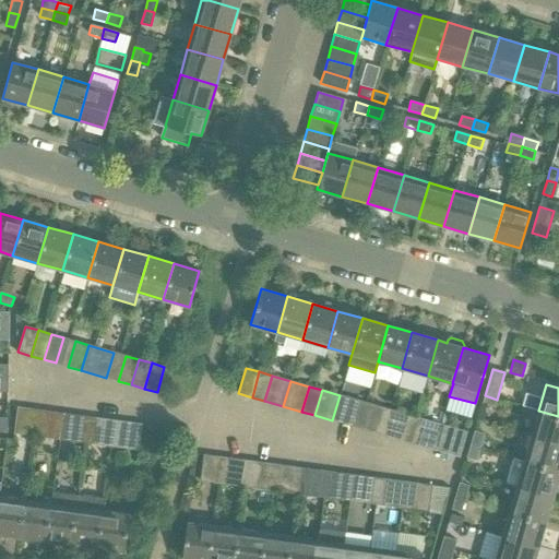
[(332,420),(352,426),(359,401),(340,395),(332,420)]
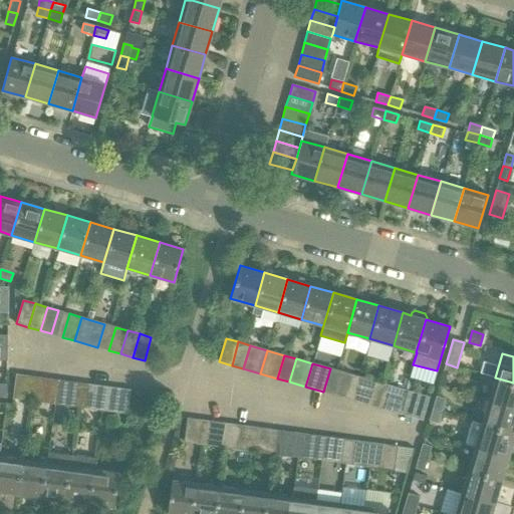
[(457,367),(446,363),(444,371),(455,374),(457,367)]
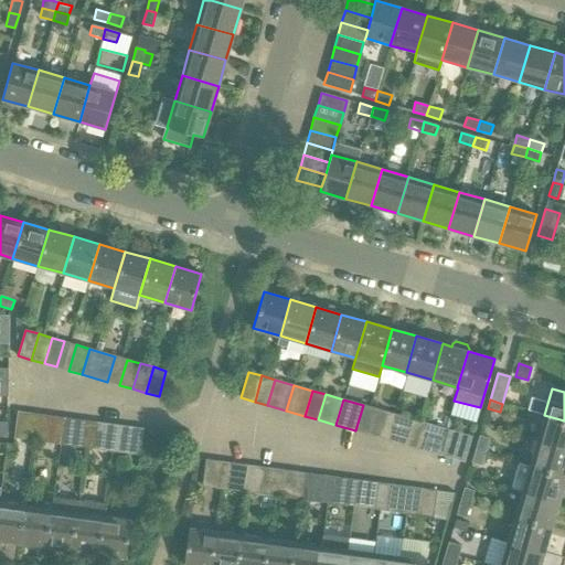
[(355,430),(369,435),(376,408),(363,405),(355,430)]
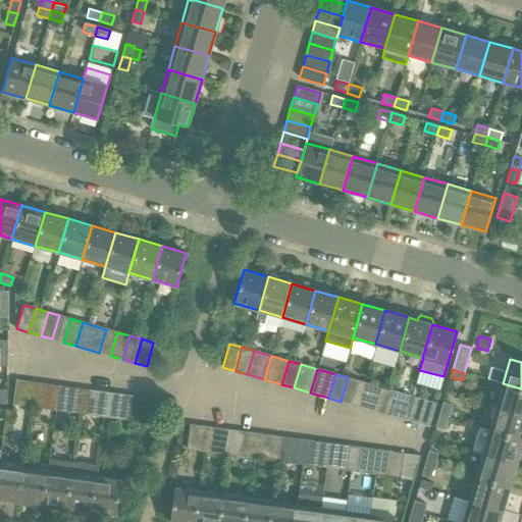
[(341,402),(357,406),(364,382),(348,377),(341,402)]
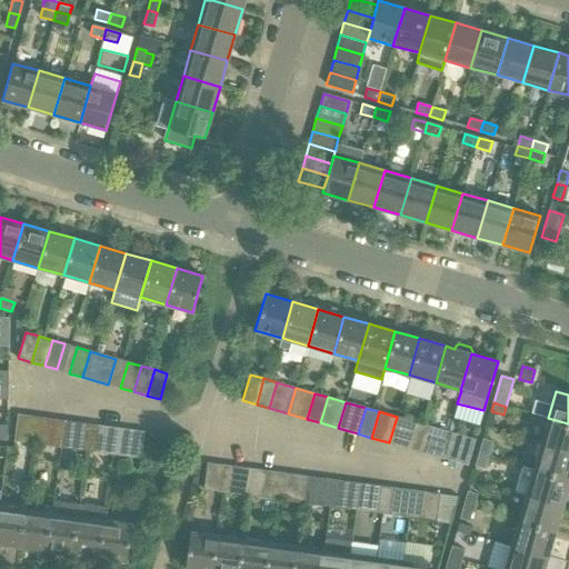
[(13,441),(27,442),(31,416),(18,415),(13,441)]
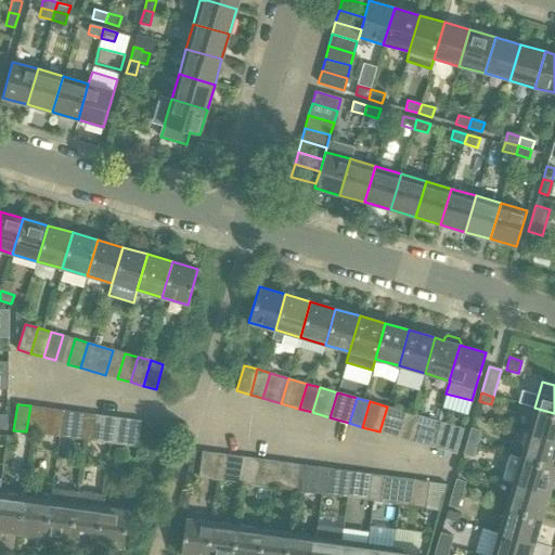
[(26,431),(40,434),(43,408),(30,405),(26,431)]
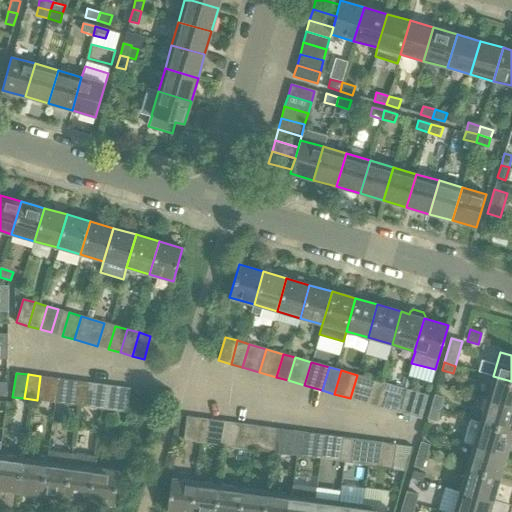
[(350,398),(368,403),(375,380),(357,375),(350,398)]
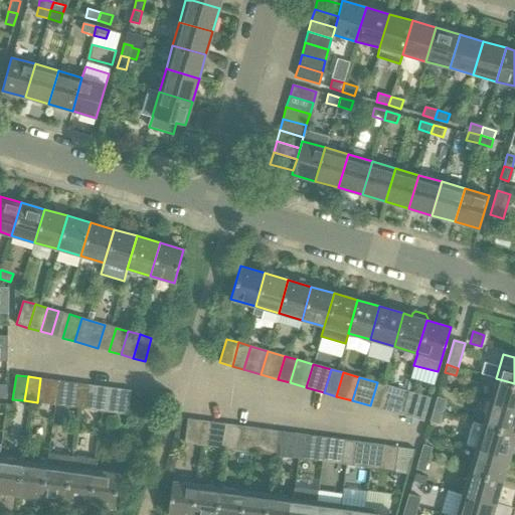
[(40,378),(37,402),(49,404),(52,380),(40,378)]
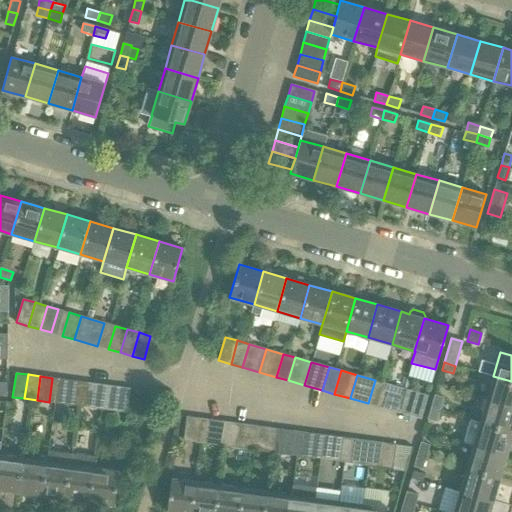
[(511,381),(493,376),(486,399),(511,406),(511,381)]
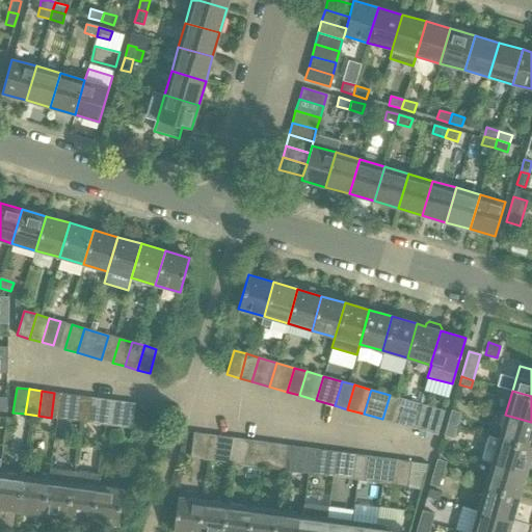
[(62,419),(75,421),(79,396),(65,394),(62,419)]
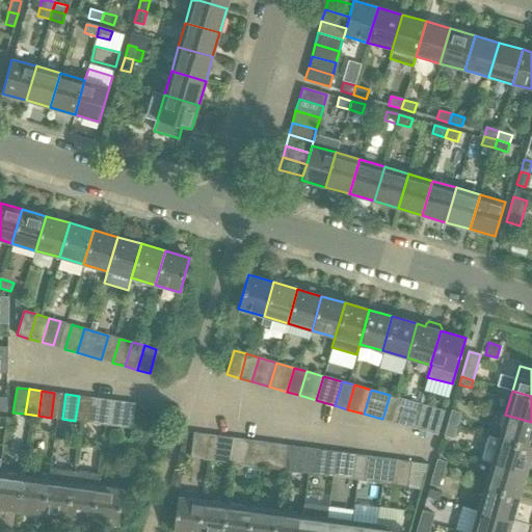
[(382,419),(413,428),(420,403),(390,395),(382,419)]
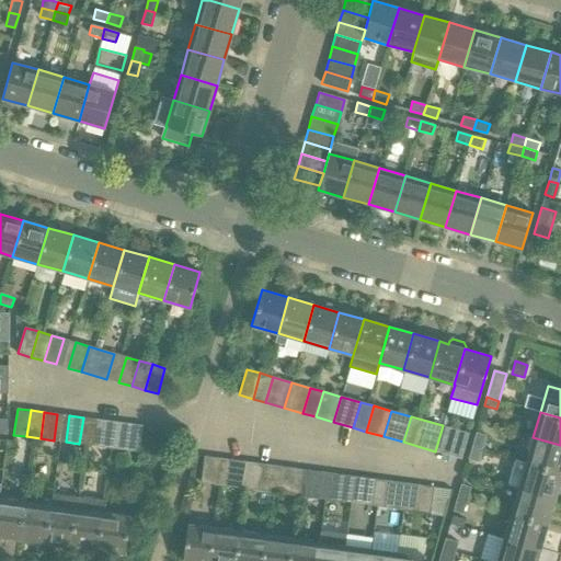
[(79,444),(92,446),(95,419),(83,418),(79,444)]
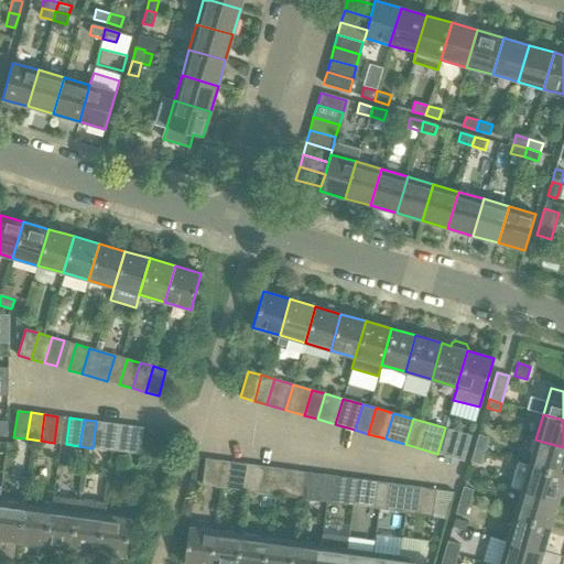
[(93,448),(112,451),(116,424),(96,421),(93,448)]
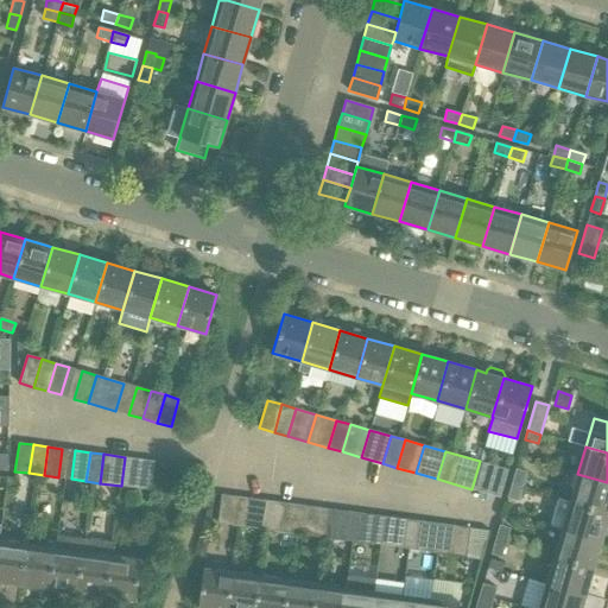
[(121,486),(135,488),(140,458),(125,457),(121,486)]
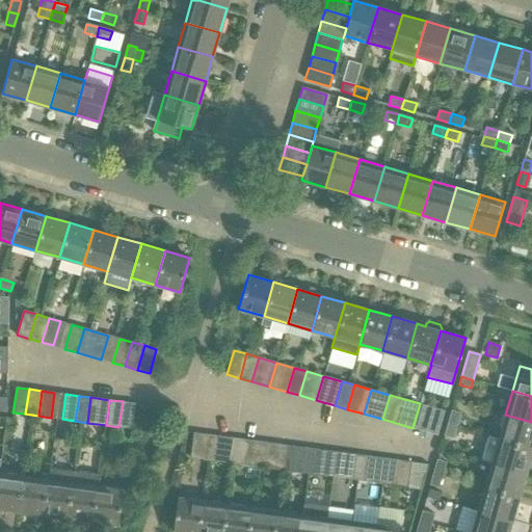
[(123,401),(118,427),(132,428),(135,403),(123,401)]
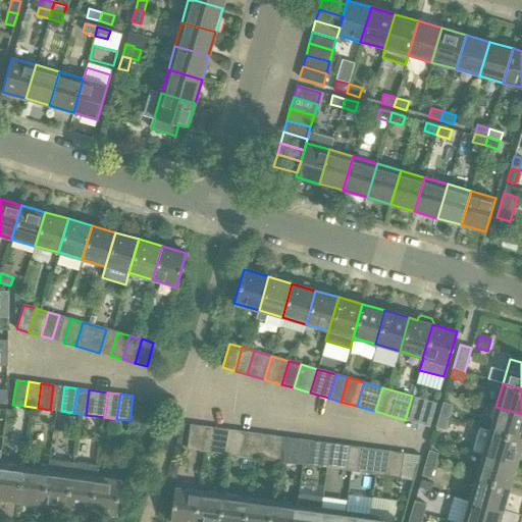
[(412,396),(405,420),(429,427),(435,403),(412,396)]
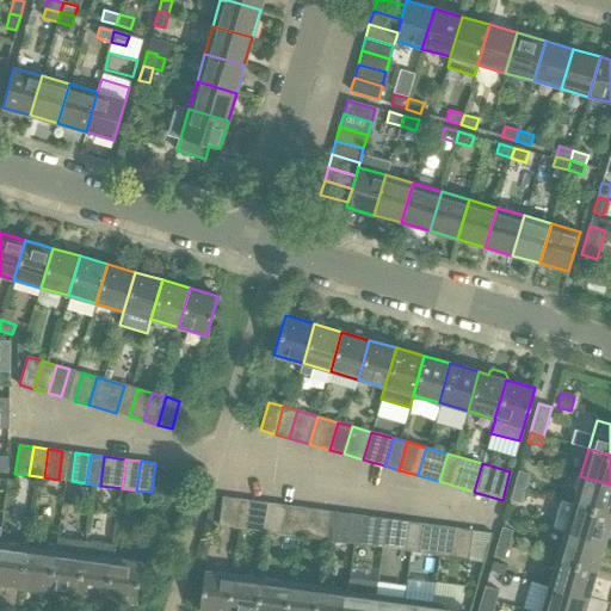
[(518,471),(514,486),(524,489),(529,474),(518,471)]
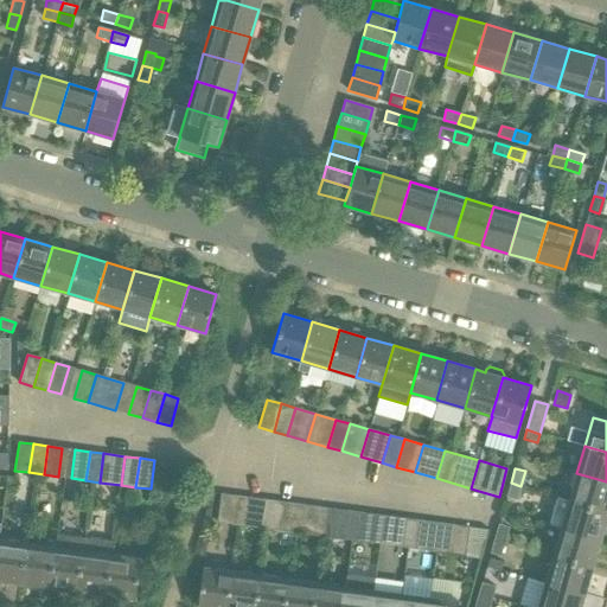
[(606,481),(576,473),(569,500),(606,511),(606,481)]
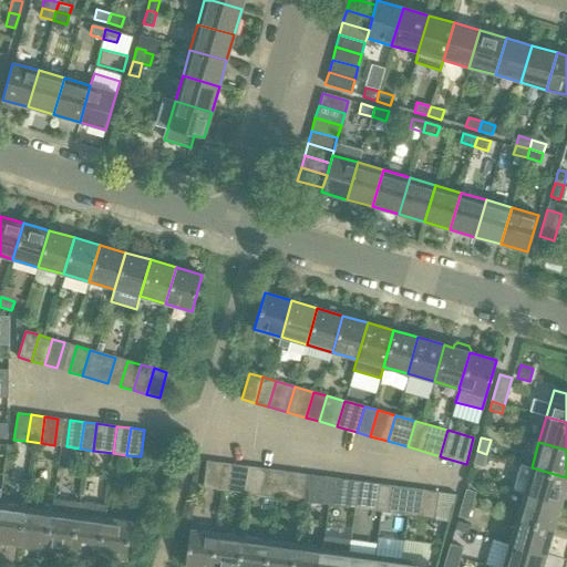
[(486,454),(477,451),(473,464),(483,467),(486,454)]
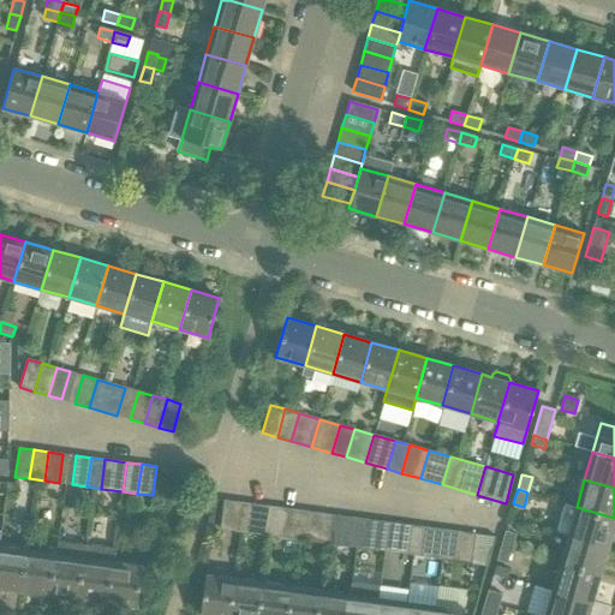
[(220,529),(234,531),(238,502),(224,500),(220,529)]
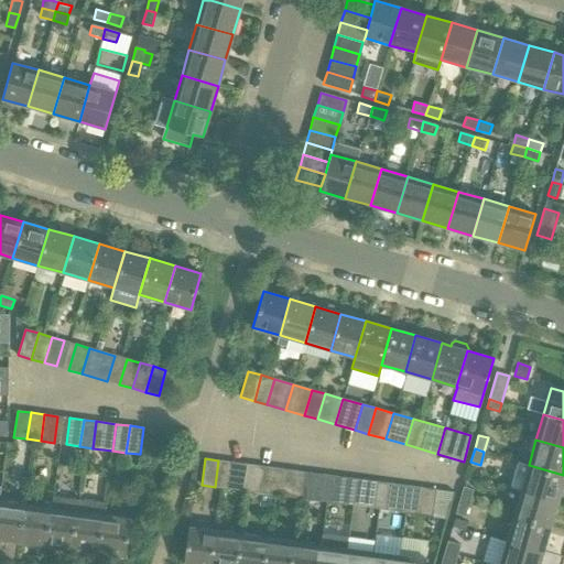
[(215,487),(228,489),(231,462),(218,461),(215,487)]
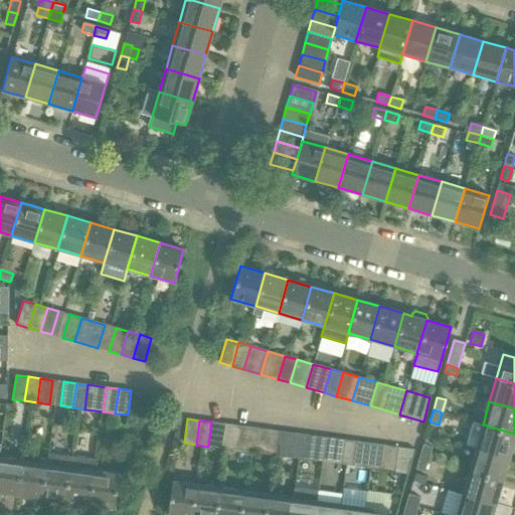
[(208,447),(227,449),(230,424),(211,421),(208,447)]
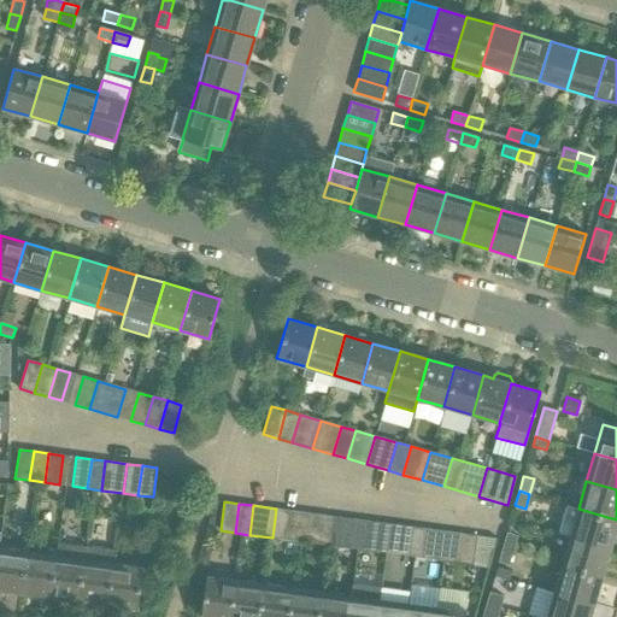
[(558,534),(570,538),(610,548),(616,522),(616,519),(579,509),(566,506),(558,534)]
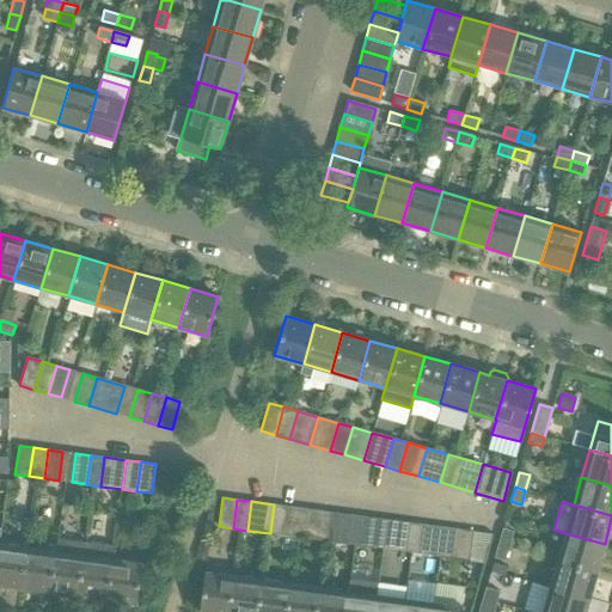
[(270,533),(289,536),(294,507),(274,505),(270,533)]
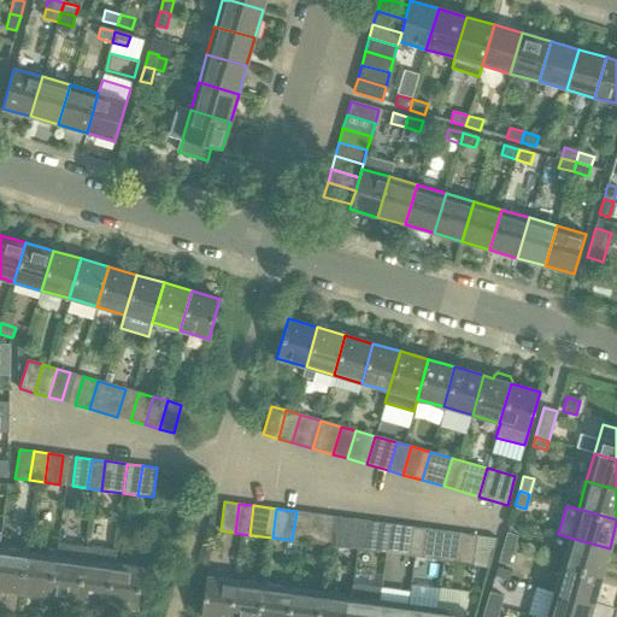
[(292,540),(306,542),(311,513),(297,511),(292,540)]
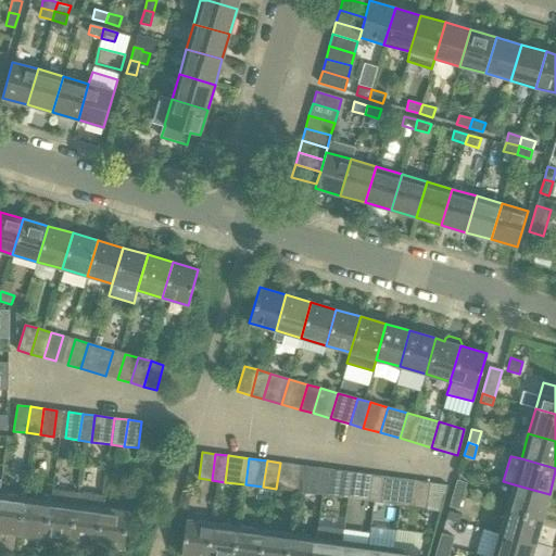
[(276,489),(294,491),(298,465),(280,463),(276,489)]
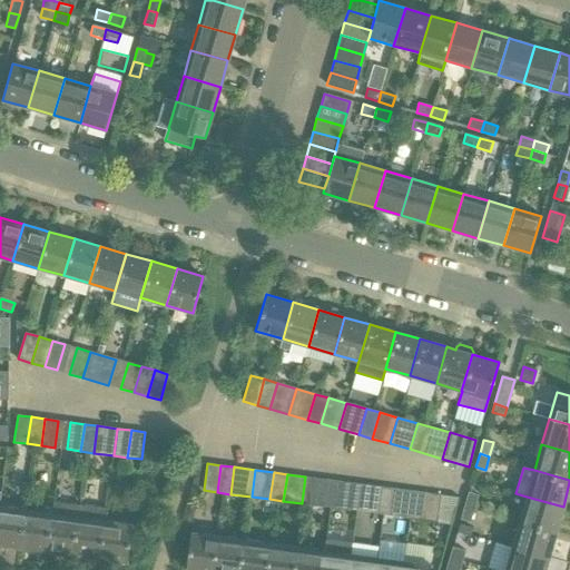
[(302,503),(323,507),(326,479),(305,477),(302,503)]
